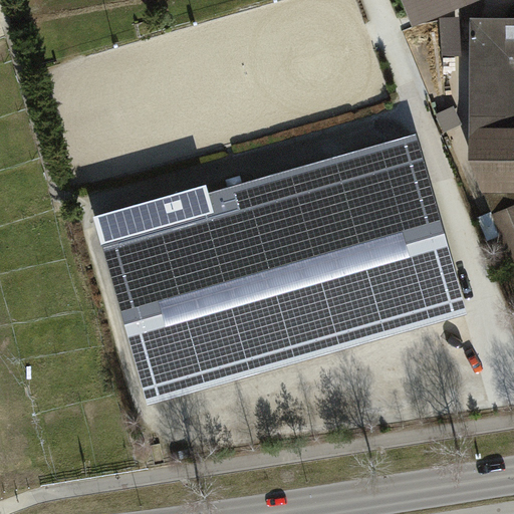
[(397,0),(408,30),(493,0),(397,0)]
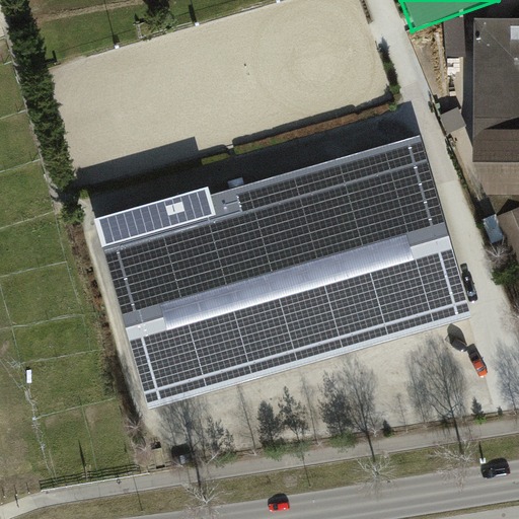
[(518,17),(471,18),(471,162),(487,195),(489,195),(518,195),(518,17)]
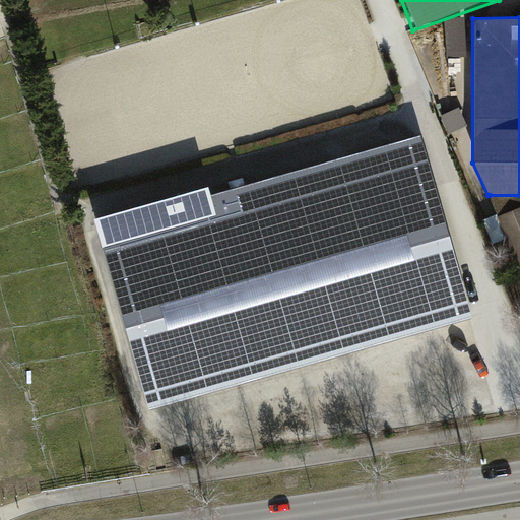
[(464,18),(445,19),(447,58),(466,57),(464,18)]
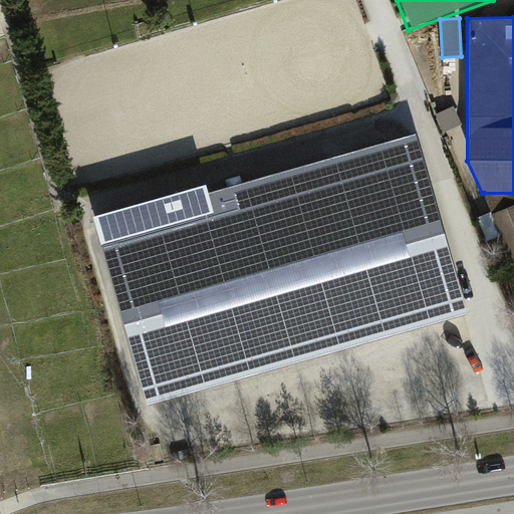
[(453,105),(433,115),(442,134),(462,124),(453,105)]
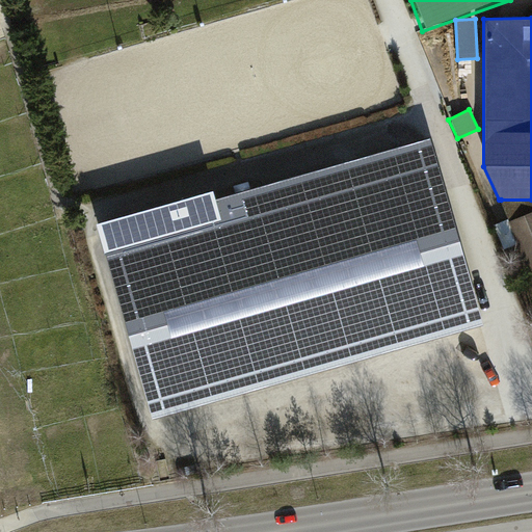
[(213,189),(99,222),(103,235),(153,417),(485,321),(430,136),(216,201),(213,189)]
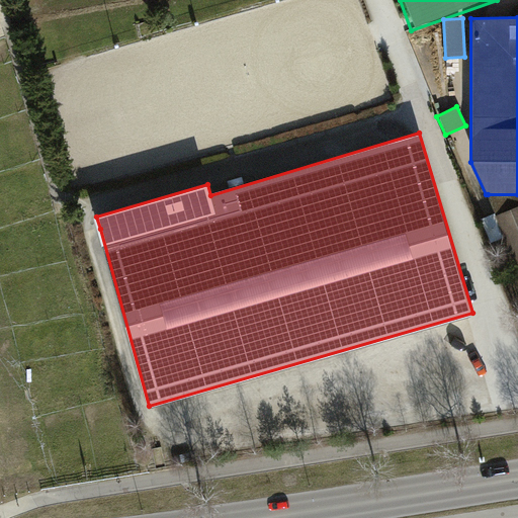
[(517,206),(517,194),(488,194),(496,216),(517,206)]
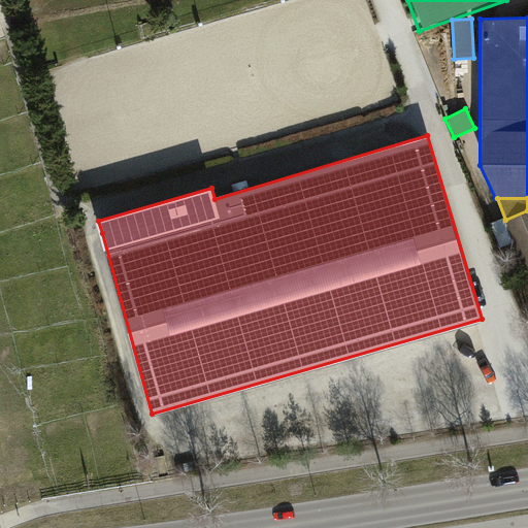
[(527,210),(505,220),(504,221),(527,277),(527,210)]
